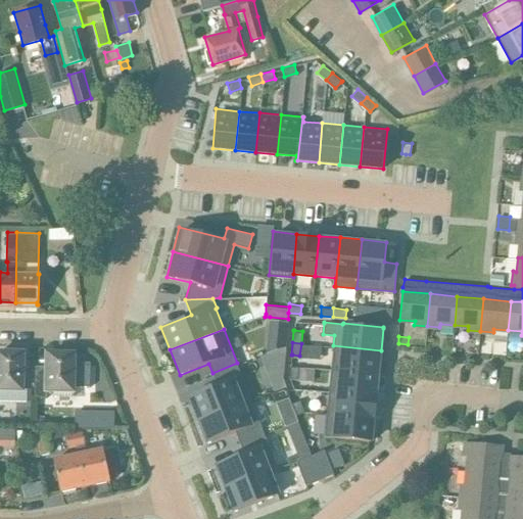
[(299,356),(299,357),(321,359),(322,345),(301,343),(299,356)]
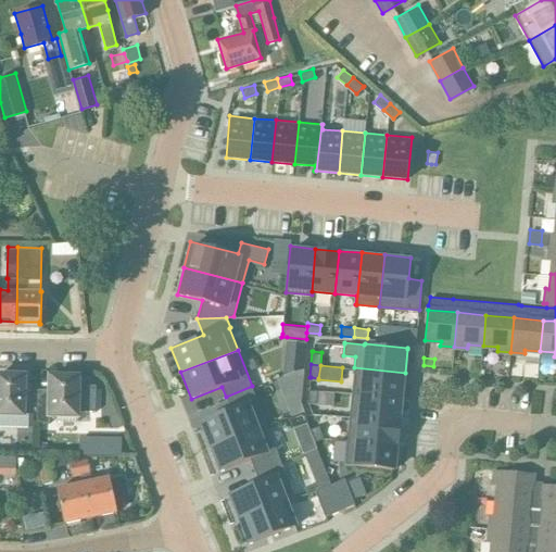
[(354,367),(352,391),(403,397),(405,373),(354,367)]
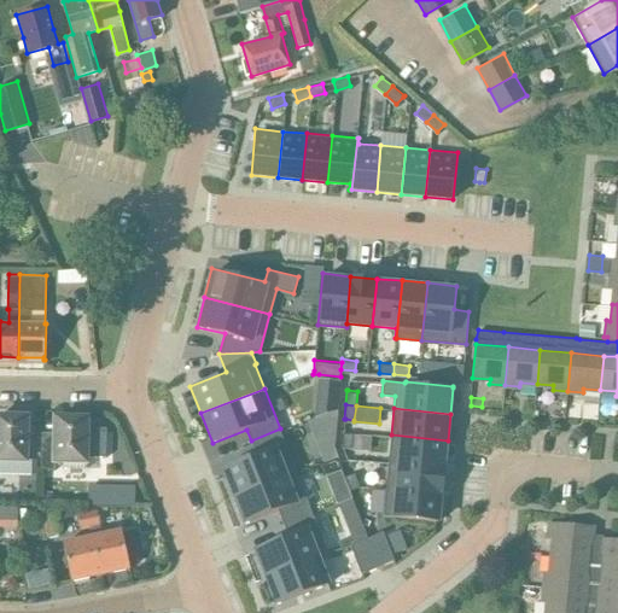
[(0,471),(13,472),(31,472),(31,459),(27,459),(27,439),(27,415),(0,414),(0,471)]
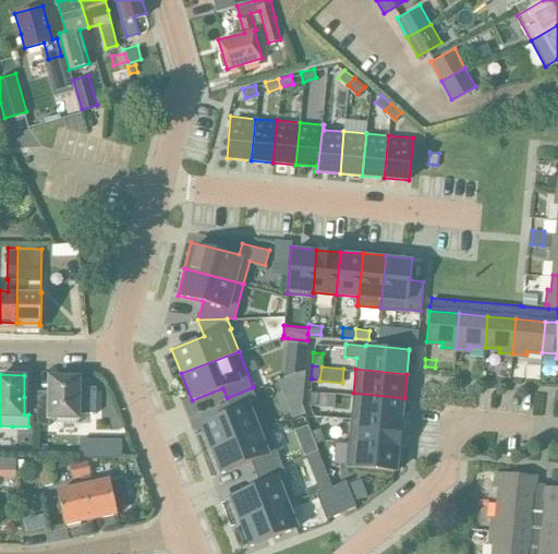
[(37,410),(36,422),(50,422),(50,416),(57,416),(57,421),(79,421),(79,412),(79,411),(96,411),(97,398),(97,385),(79,385),(79,376),(50,376),(50,389),(37,388),(37,410)]
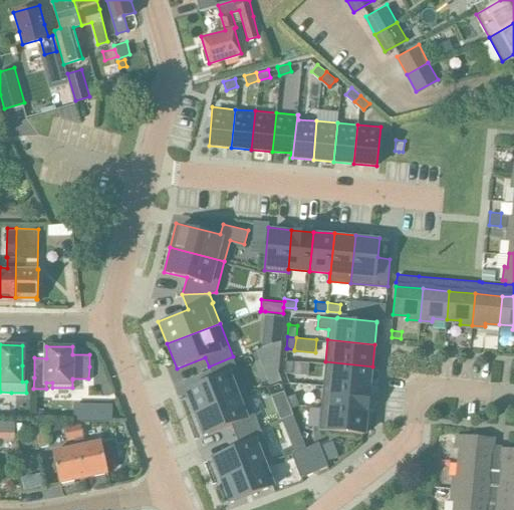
[(213,377),(185,389),(194,412),(246,392),(233,356),(209,366),(213,377)]
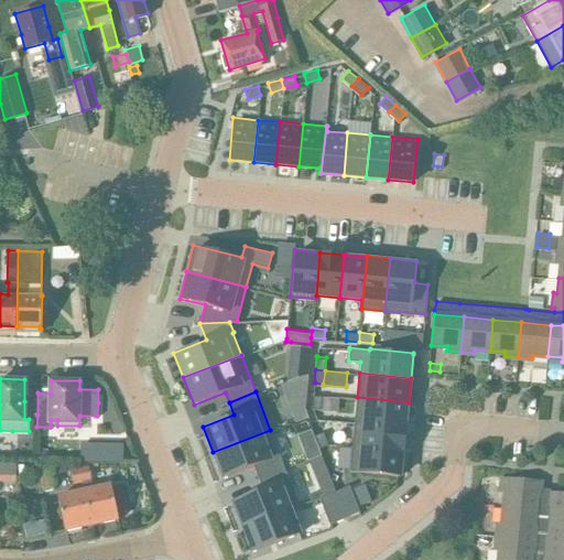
[(313,392),(312,407),(314,407),(321,407),(322,395),(322,394),(314,392),(313,392)]
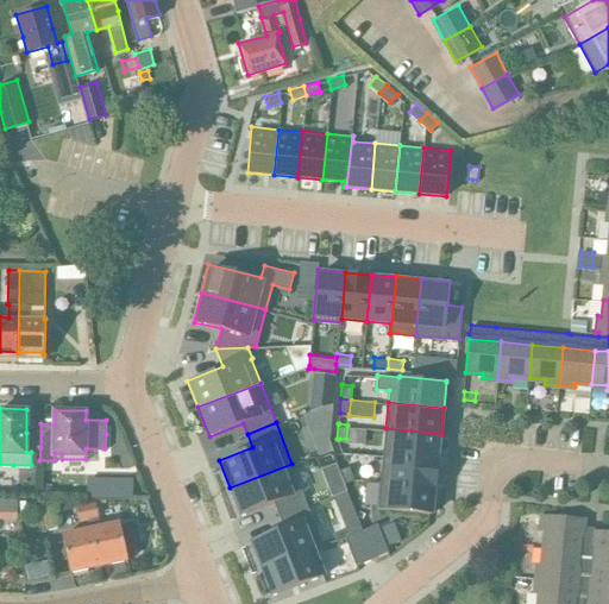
[(385,428),(382,454),(439,459),(441,434),(385,428)]
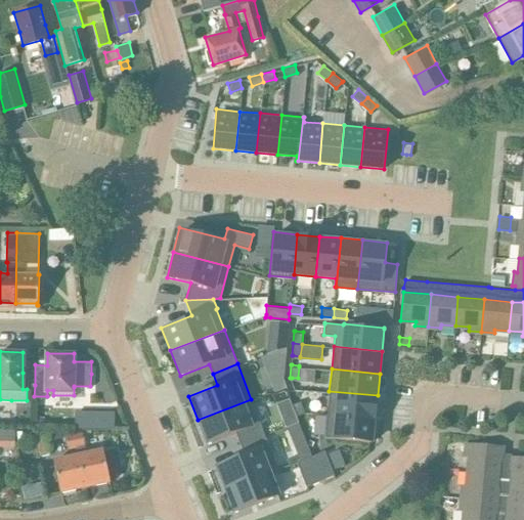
[(329,391),(326,412),(376,417),(378,395),(329,391)]
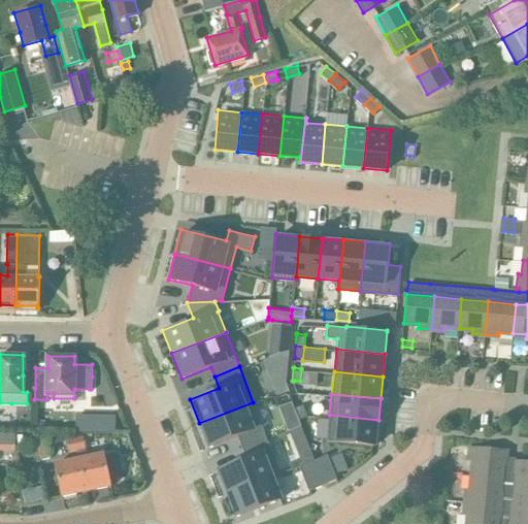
[(253,402),(199,423),(208,448),(238,436),(241,447),(266,436),(253,402)]
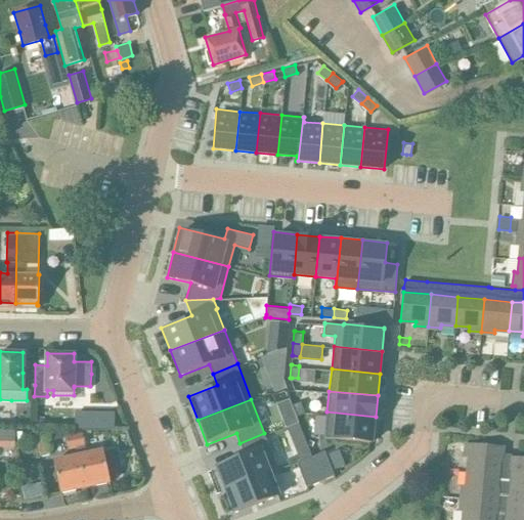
[(301,399),(293,402),(297,414),(305,410),(301,399)]
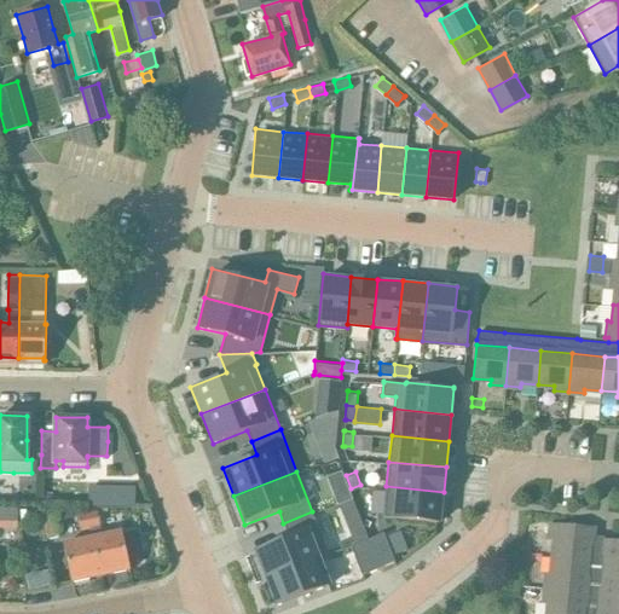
[(140,486),(127,491),(132,503),(144,499),(140,486)]
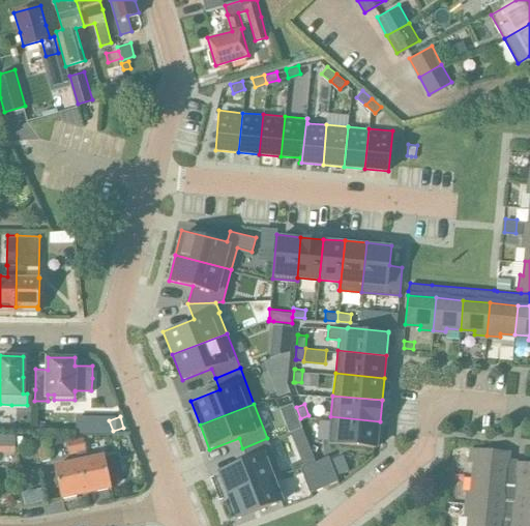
[(330,416),(328,441),(336,442),(336,443),(377,447),(380,421),(330,416)]
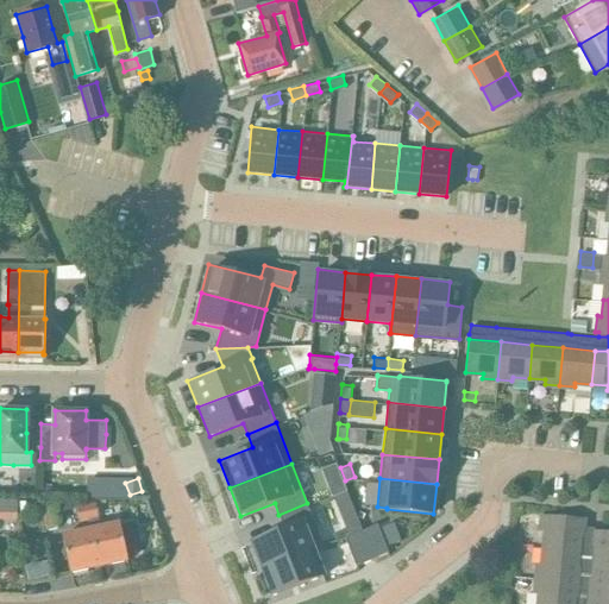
[(347,486),(333,491),(338,503),(352,497),(347,486)]
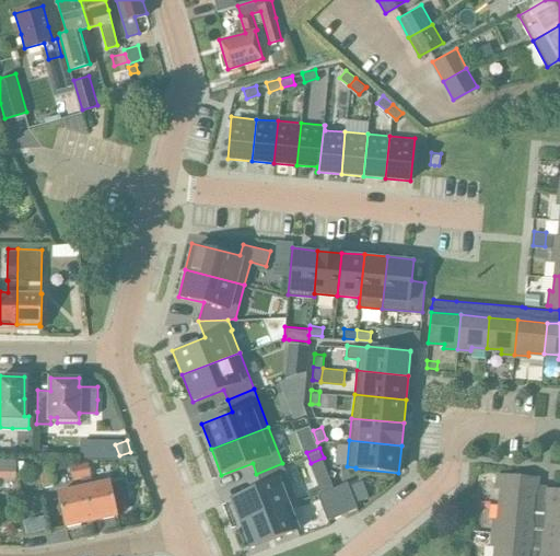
[(0,454),(0,475),(15,476),(16,455),(3,455),(0,454)]
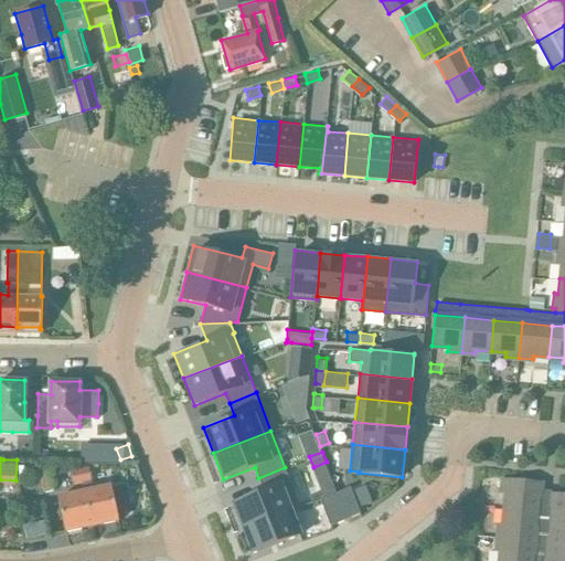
[(49,464),(36,466),(42,490),(54,488),(49,464)]
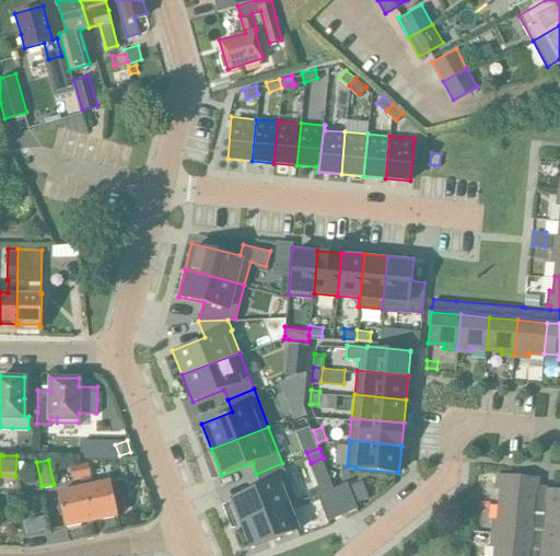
[(88,461),(79,463),(82,476),(84,485),(91,519),(118,513),(111,479),(93,483),(91,475),(88,461)]
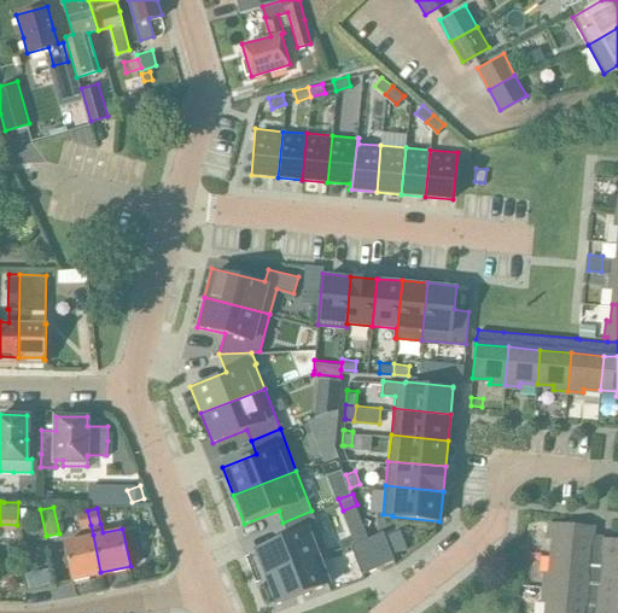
[(91,525),(87,511),(79,513),(81,527),(91,525)]
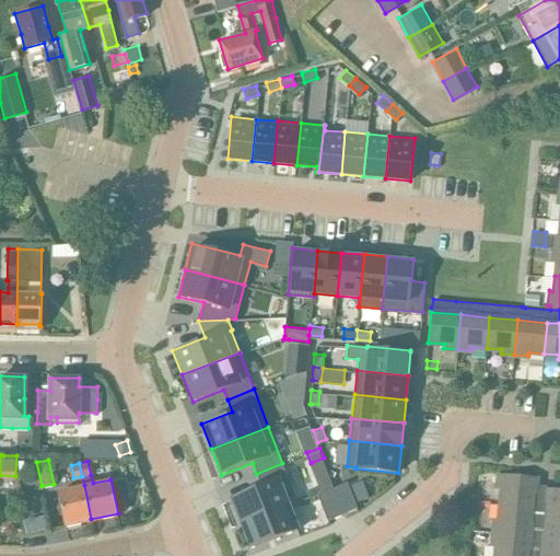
[(260,485),(230,497),(240,522),(290,504),(296,500),(282,463),(256,474),(260,485)]
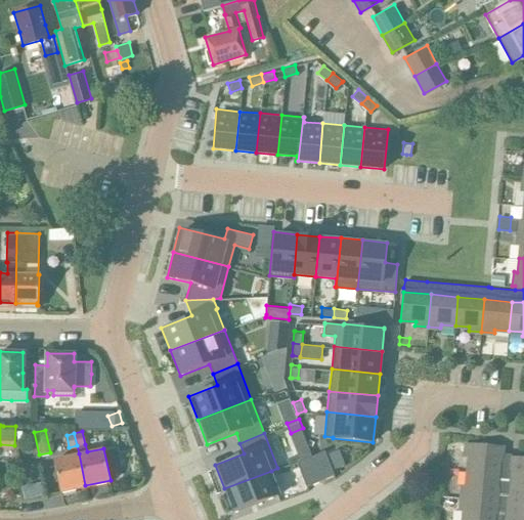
[(501,472),(503,455),(504,445),(466,441),(465,456),(468,456),(467,469),(501,472)]
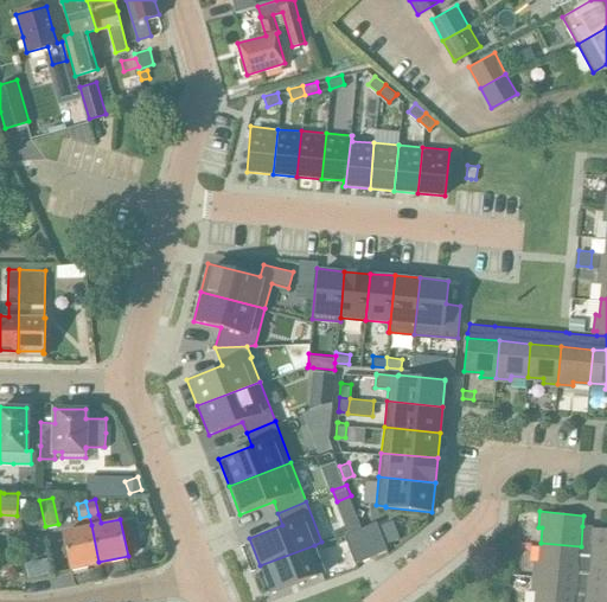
[(376,520),(344,532),(355,561),(387,549),(376,520)]
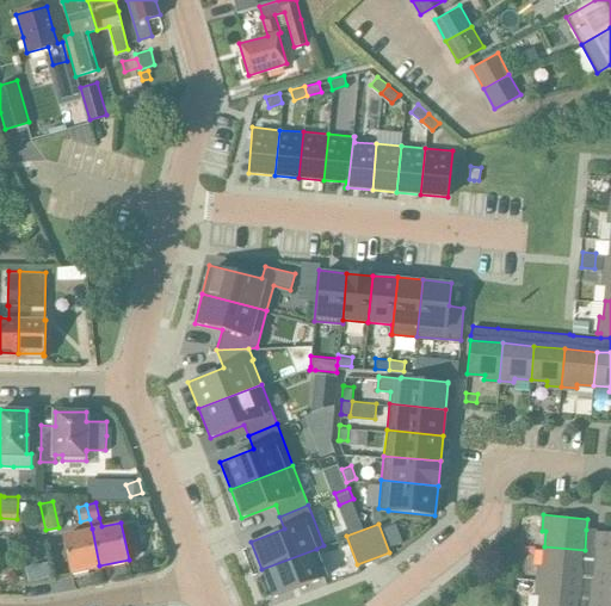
[(92,529),(63,535),(71,573),(99,566),(92,529)]
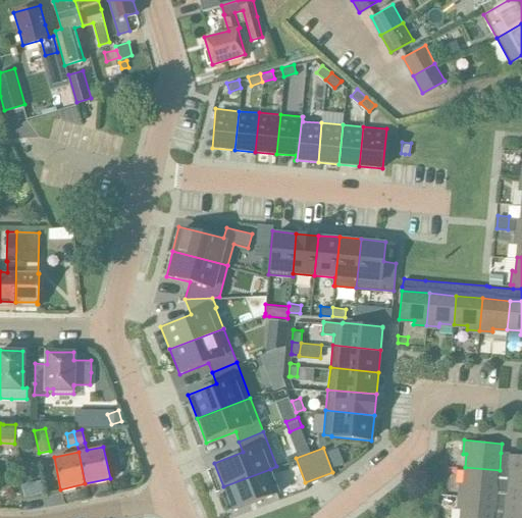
[(503,517),(505,508),(507,480),(510,453),(501,453),(500,470),(497,498),(494,517),(503,517)]
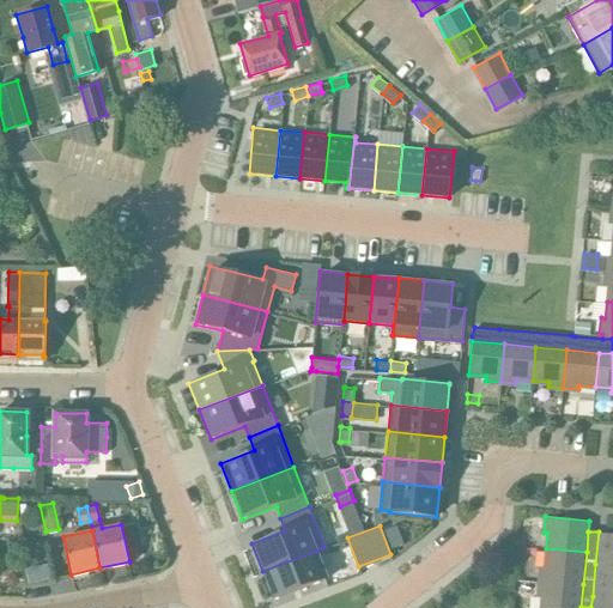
[(595,564),(612,565),(612,533),(599,532),(595,564)]
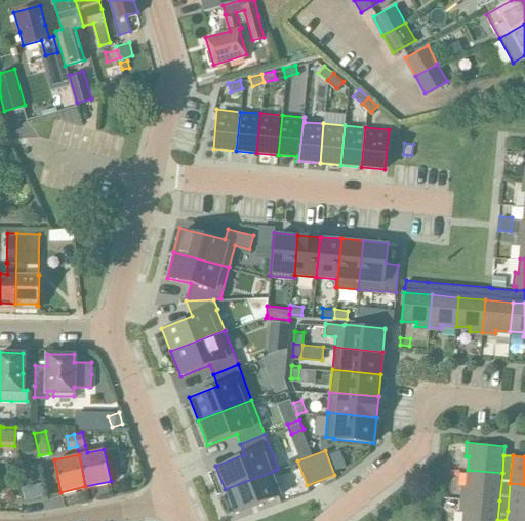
[(462,484),(461,497),(499,501),(502,473),(468,470),(467,485),(462,484)]
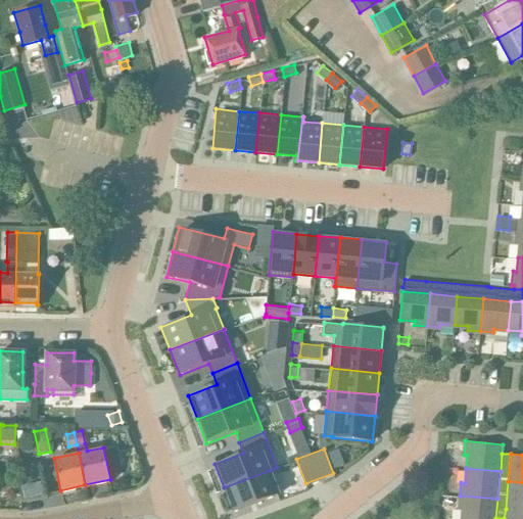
[(271,470),(224,487),(233,512),(280,493),(271,470)]
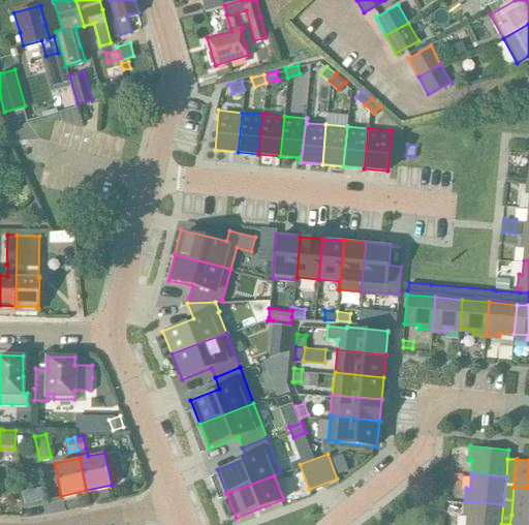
[(42,485),(22,490),(25,502),(45,498),(42,485)]
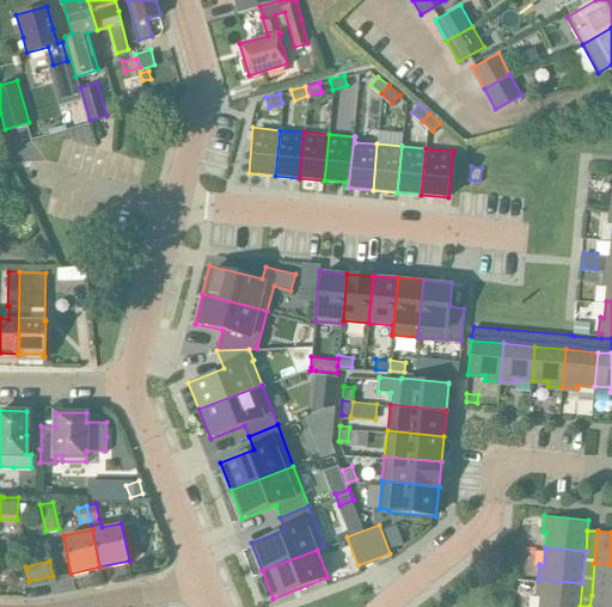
[(592,595),(611,596),(611,564),(594,563),(592,595)]
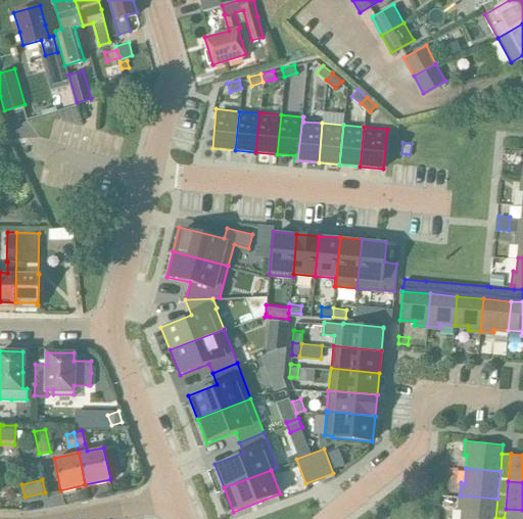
[(0,489),(0,504),(5,504),(8,500),(8,493),(3,490),(0,489)]
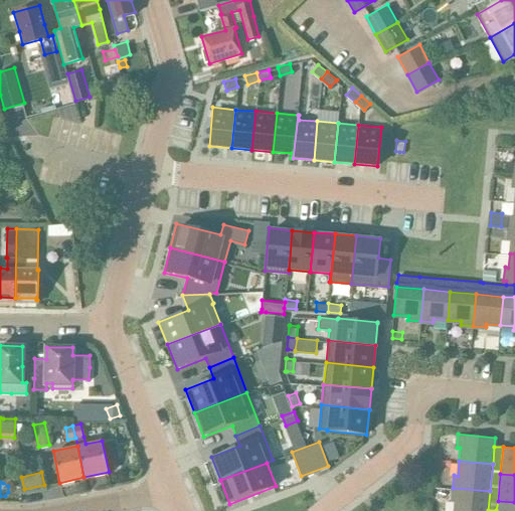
[(488,510),(490,491),(453,488),(452,500),(455,501),(454,510),(488,510)]
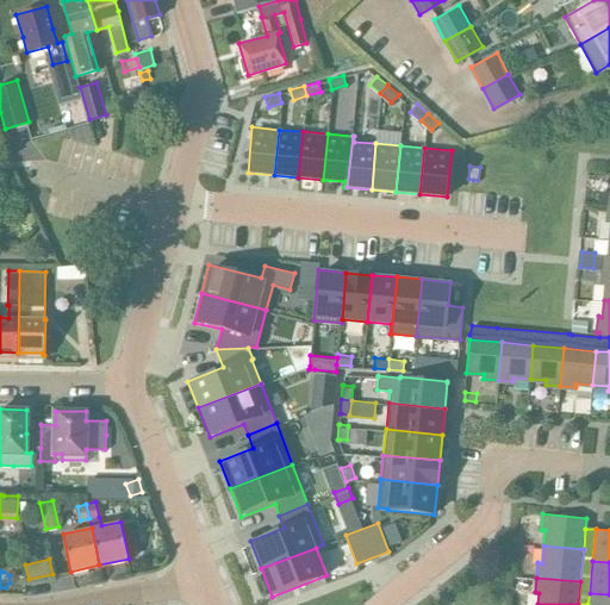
[(587,604),(609,604),(609,594),(590,593),(587,604)]
